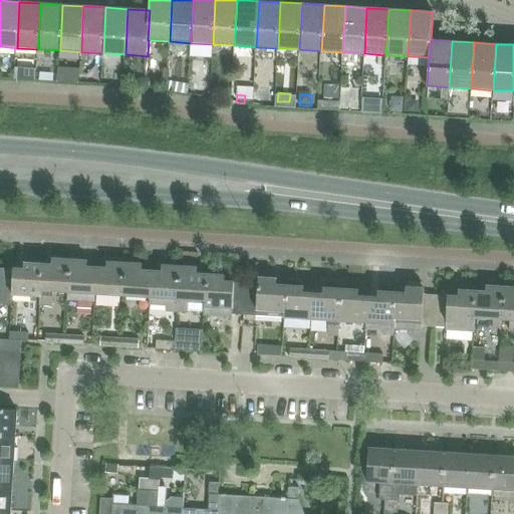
[(362,97),(361,112),(381,114),(382,98),(362,97)]
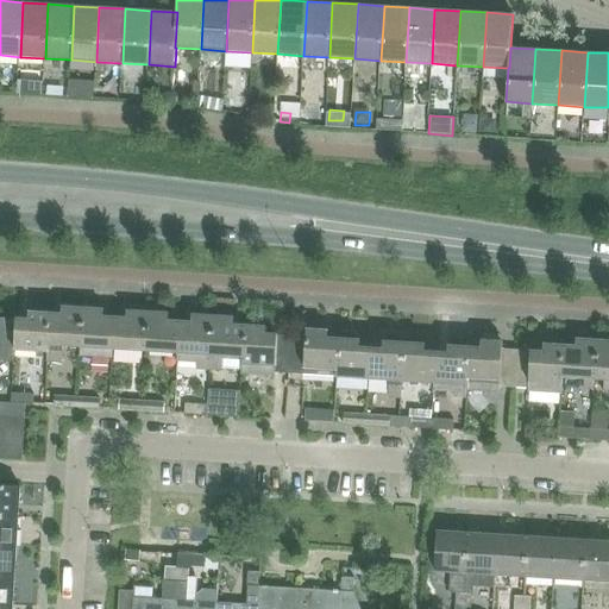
[(464,115),(463,133),(477,133),(478,117),(464,115)]
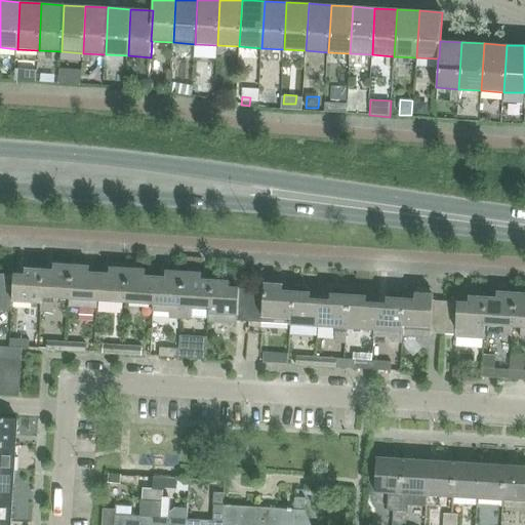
[(325,102),(324,113),(346,114),(347,103),(325,102)]
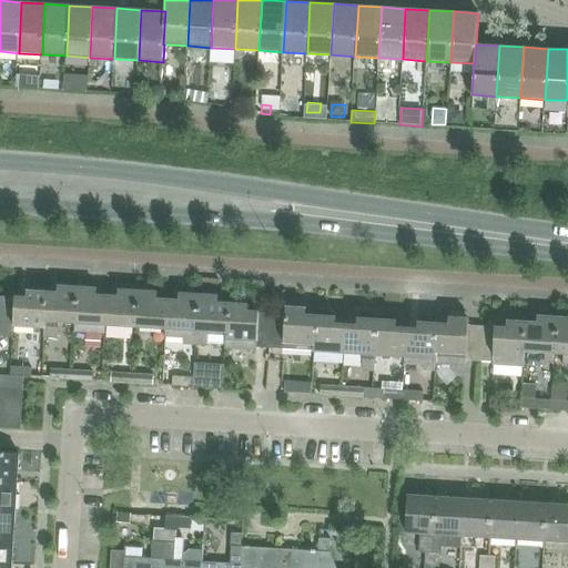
[(448,112),(448,125),(462,125),(462,113),(448,112)]
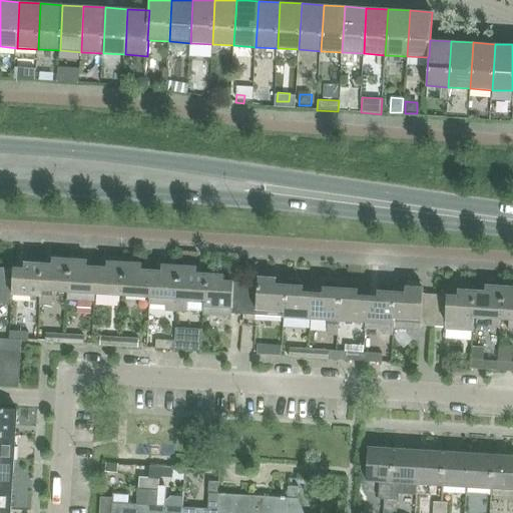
[(39,297),(39,305),(52,306),(53,291),(67,292),(69,260),(51,259),(51,265),(41,265),(40,297),(39,297)]
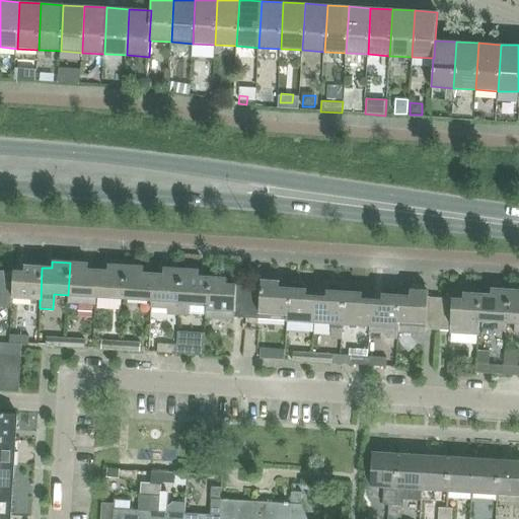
[(95,306),(95,297),(97,271),(87,270),(88,264),(70,263),(68,295),(68,304),(95,306)]
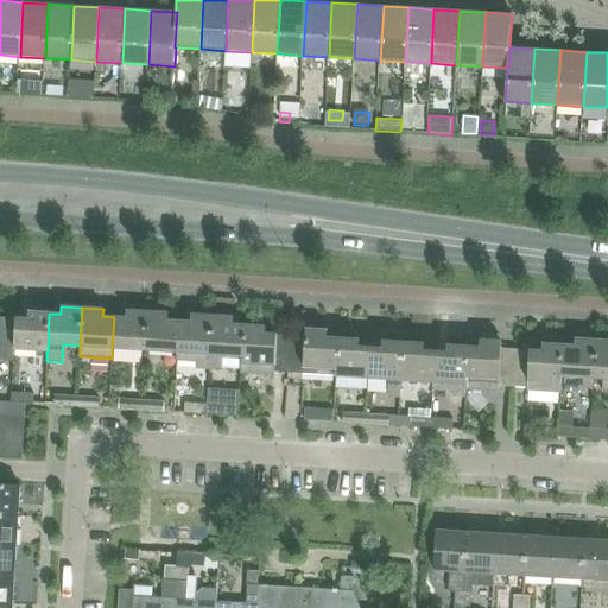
[(112,348),(145,350),(147,312),(126,310),(126,318),(114,317),(112,348)]
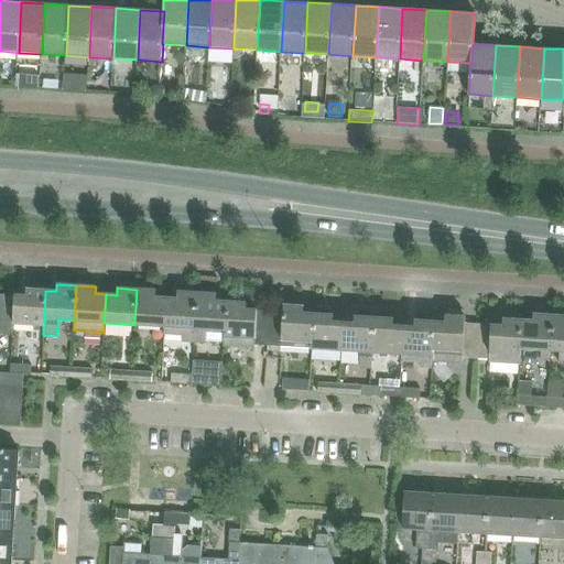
[(43,326),(44,326),(45,291),(25,289),(25,295),(14,295),(14,296),(12,324),(43,326)]
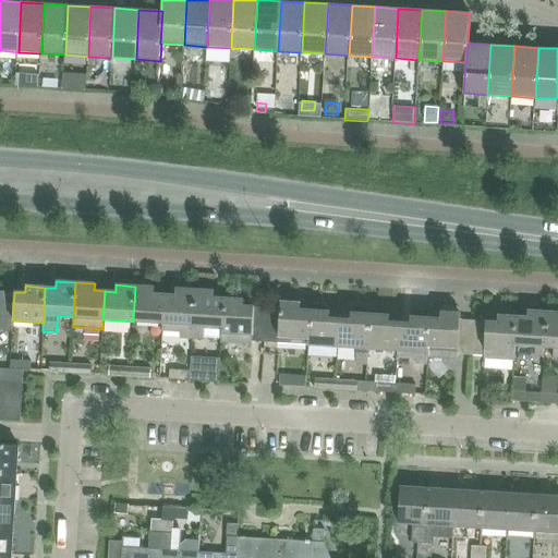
[(133,322),(162,323),(165,294),(154,294),(155,288),(135,287),(133,322)]
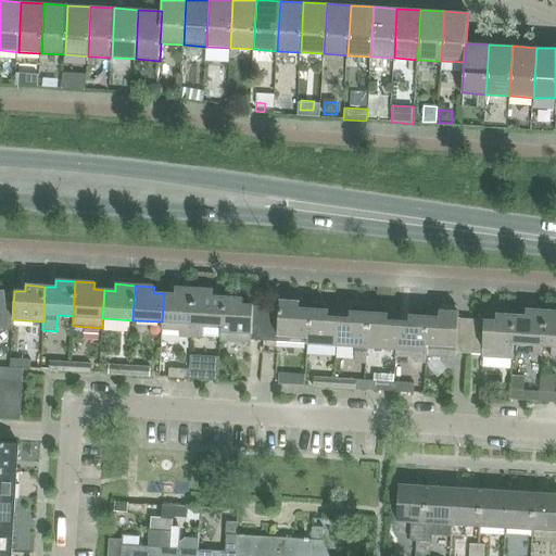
[(180,338),(190,339),(194,289),(175,288),(175,294),(164,293),(162,321),(161,330),(180,331),(180,338)]
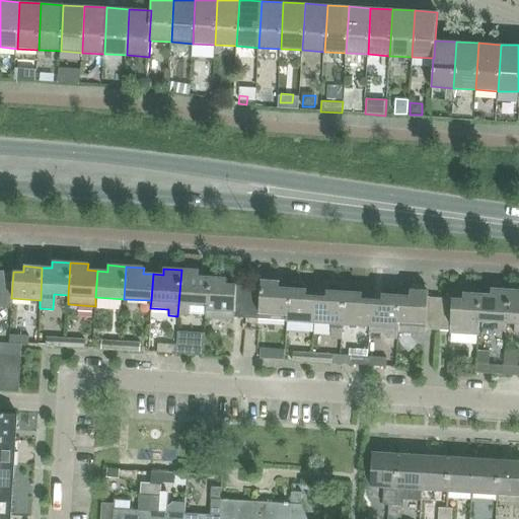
[(181,270),(177,316),(188,317),(189,312),(206,313),(206,304),(207,304),(209,278),(199,277),(199,271),(181,270)]
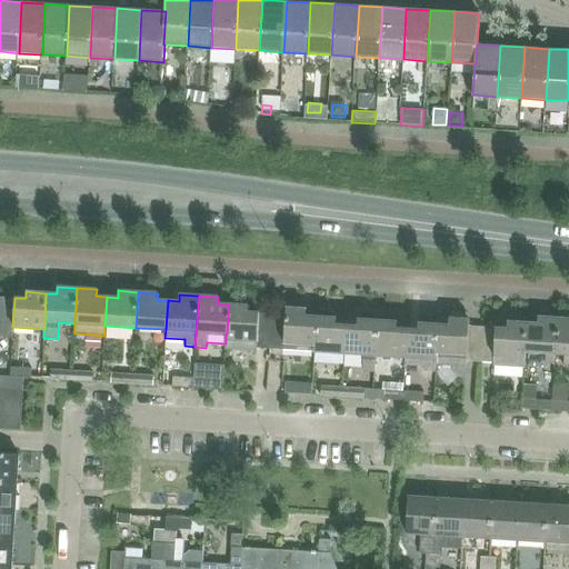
[(0,337),(12,339),(12,327),(15,299),(0,297),(0,337)]
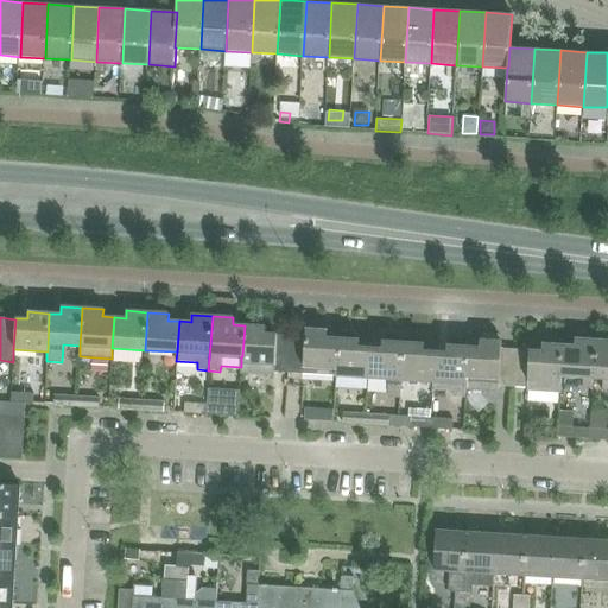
[(291,335),(289,373),(303,374),(335,377),(335,369),(336,369),(339,339),(327,337),(328,330),(327,330),(327,325),(324,323),(317,322),(310,322),(308,324),(306,329),(305,329),(305,336),(291,335)]
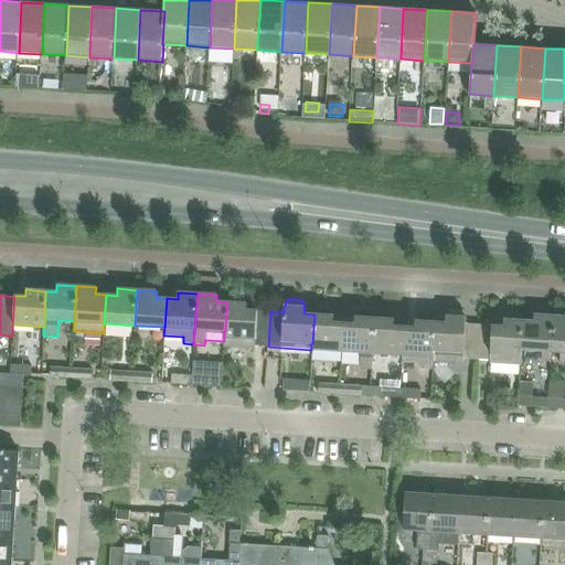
[(254,347),(268,347),(270,311),(257,311),(257,310),(246,310),(246,304),(227,302),(225,331),(224,331),(224,341),(223,349),(254,351),(254,347)]
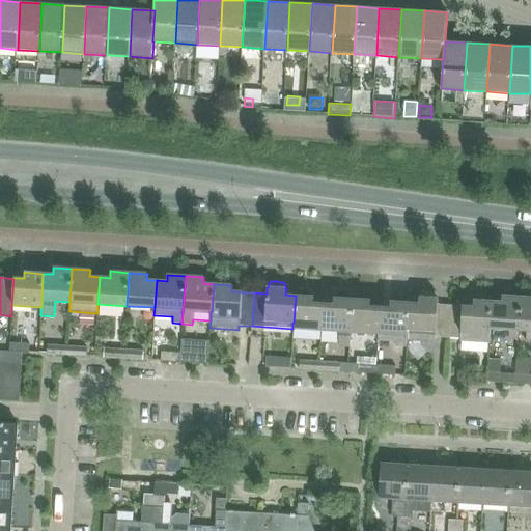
[(292,329),(322,331),(324,303),(313,303),(314,297),(312,297),(312,294),(309,289),(300,289),(297,292),(297,296),(296,296),(294,323),(292,323),(292,329)]
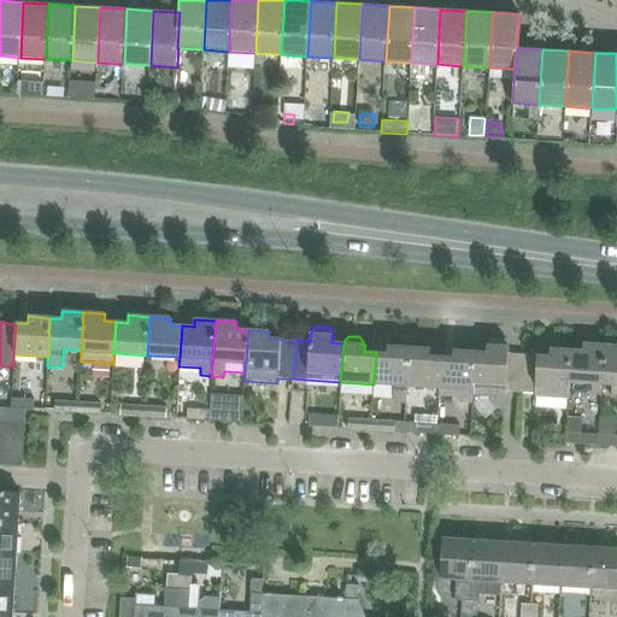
[(505,392),(521,393),(523,354),(509,353),(509,346),(507,346),(507,342),(505,339),(492,338),(488,341),(488,345),(487,345),(487,352),(475,351),(472,383),(474,383),(472,398),(505,399),(505,392)]
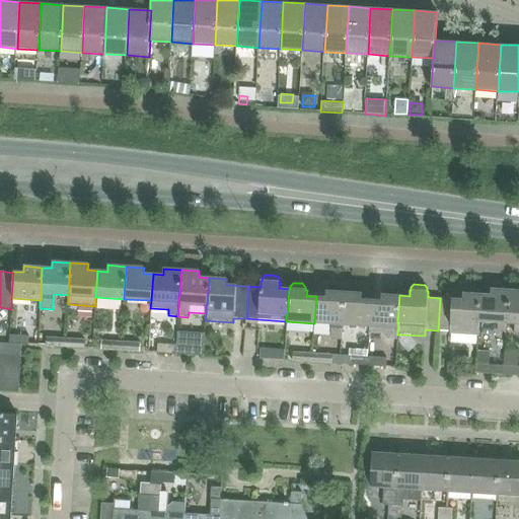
[(316,296),(314,323),(328,323),(331,324),(330,340),(341,340),(342,324),(344,292),(345,288),(344,288),(342,286),(336,286),(330,285),(327,287),(327,291),(326,291),(325,297),(316,296)]
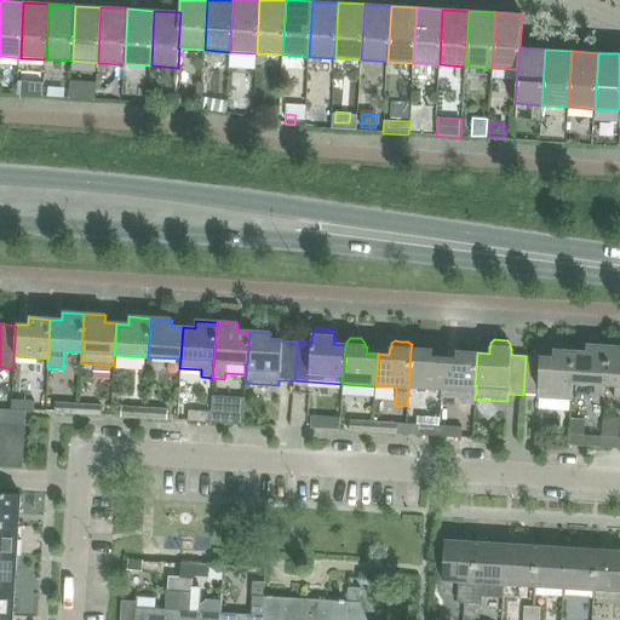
[(408,388),(441,390),(443,359),(432,357),(432,350),(431,350),(431,345),(429,343),(415,342),(412,344),(411,349),(408,388)]
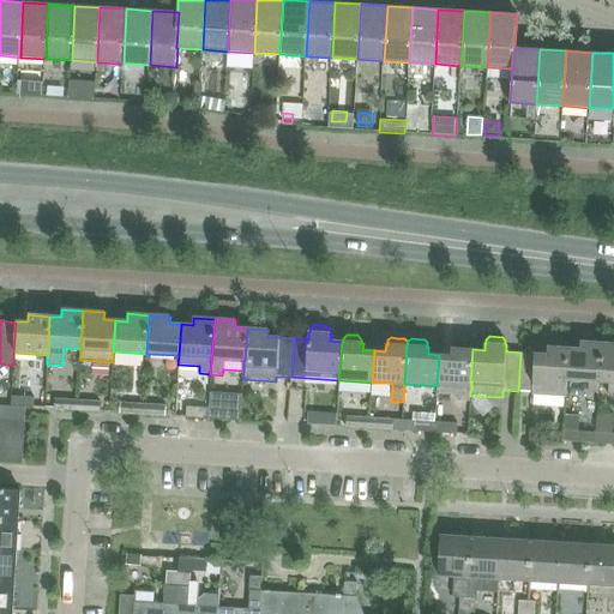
[(566,398),(567,380),(566,380),(569,348),(569,344),(565,341),(552,341),(549,343),(548,347),(547,347),(547,354),(535,354),(521,353),(518,391),(533,392),(533,396),(566,398)]
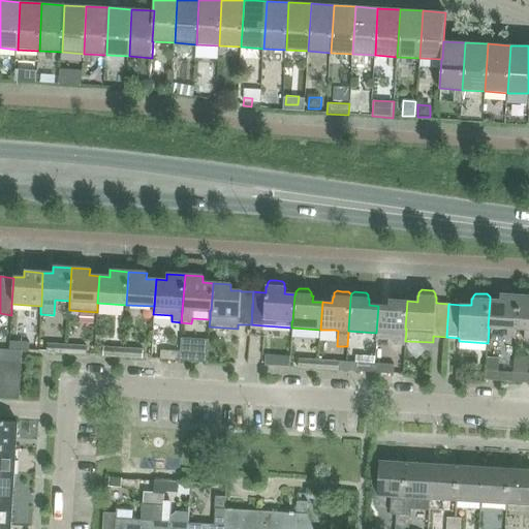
[(405,347),(405,341),(406,329),(405,329),(407,301),(407,298),(405,294),(393,294),(391,297),(390,300),(389,300),(389,306),(378,306),(376,333),(376,341),(395,342),(395,346),(405,347)]
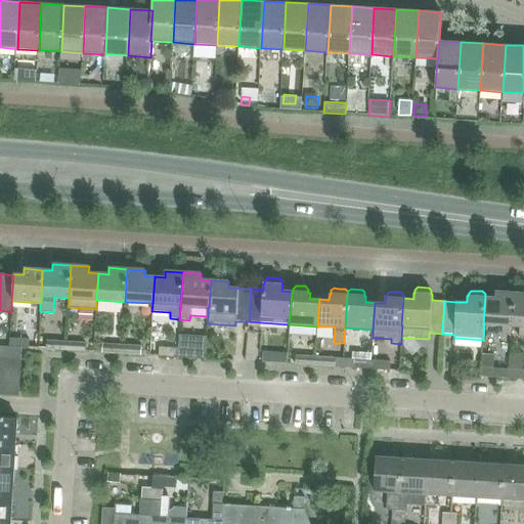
[(485,297),(483,324),(484,324),(503,325),(503,334),(511,334),(511,325),(514,293),(495,292),(494,298),(485,297)]
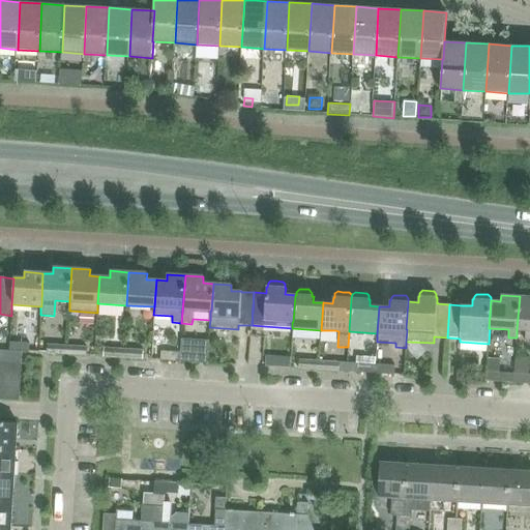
[(524,342),(529,342),(529,296),(520,296),(517,329),(525,330),(524,342)]
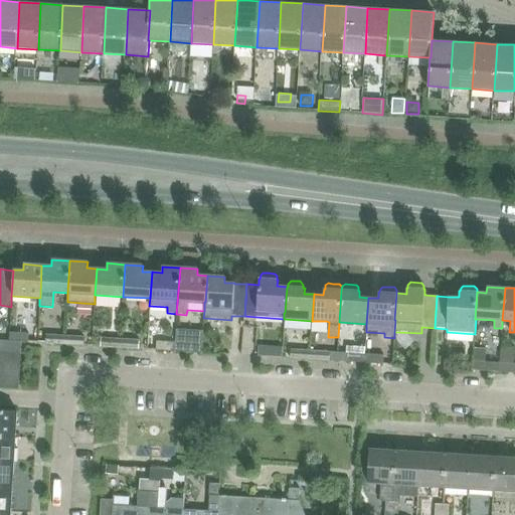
[(174,343),(174,352),(192,353),(200,353),(202,331),(176,329),(175,343),(174,343)]
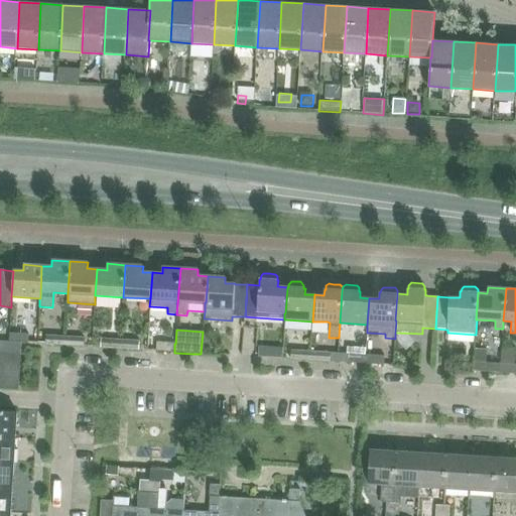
[(9,333),(9,342),(21,343),(28,343),(28,335),(9,333)]
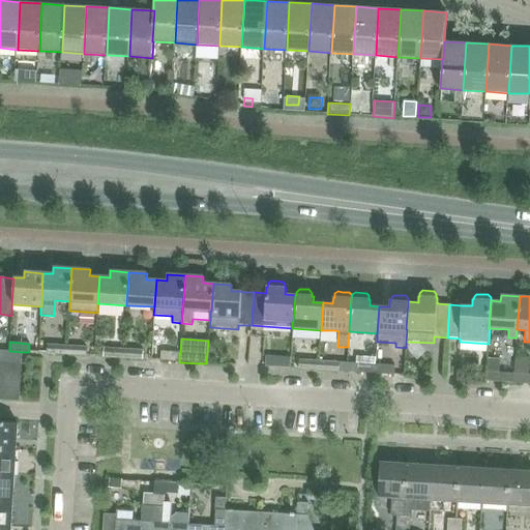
[(46,354),(65,355),(65,347),(46,346),(46,354)]
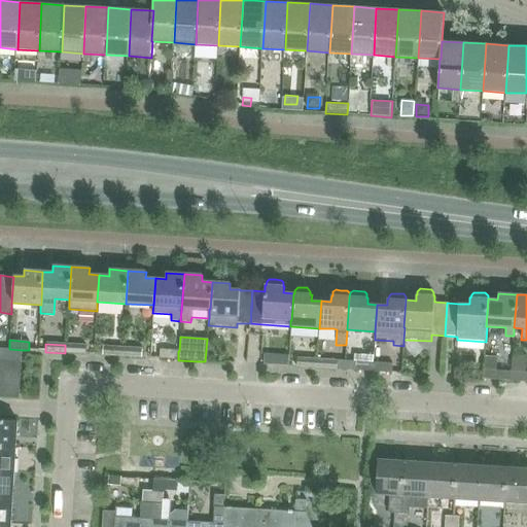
[(65,345),(65,353),(84,354),(84,346),(65,345)]
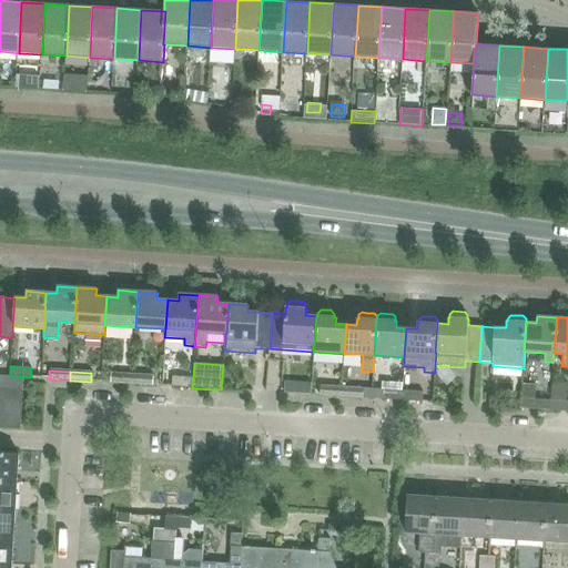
[(110,383),(130,384),(131,375),(110,374),(110,383)]
